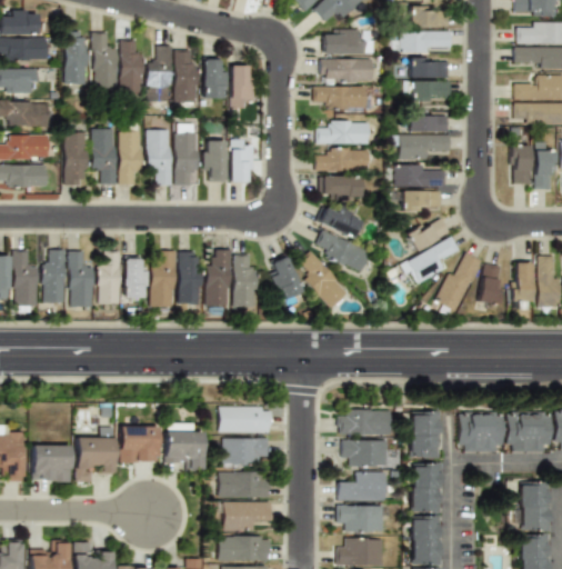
[(317,0),(307,10),(297,0),(317,0)]
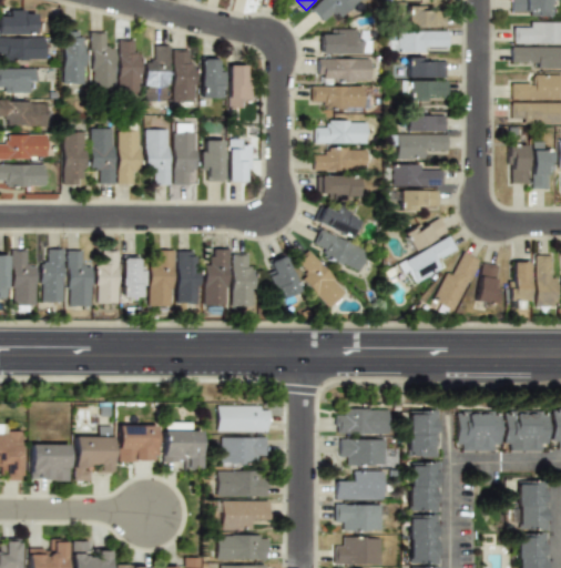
[(324,0),(315,9),(326,21),(336,11),(338,13),(339,11),(344,17),(361,0),(324,0)]
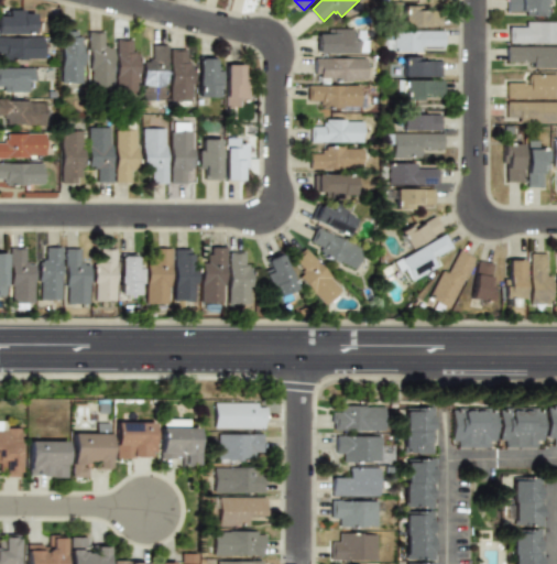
[(549,0),(512,0),(512,12),(530,12),(530,15),(537,15),(549,15),(549,0)]
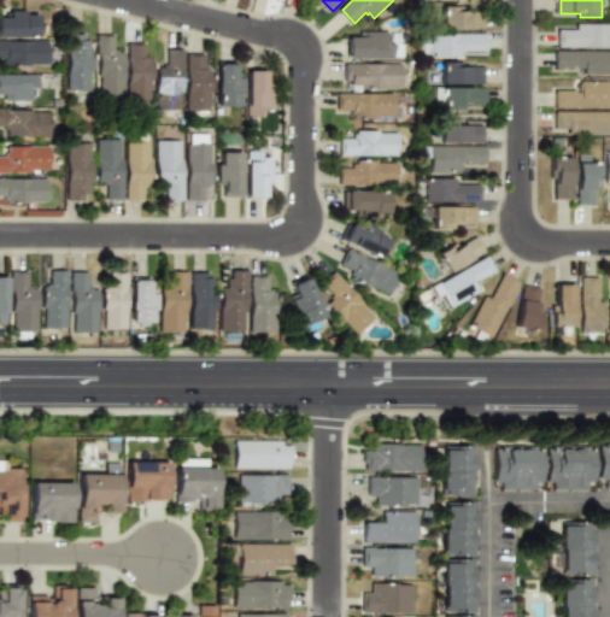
[(490,29),(490,11),(469,11),(469,7),(447,7),(447,28),(490,29)]
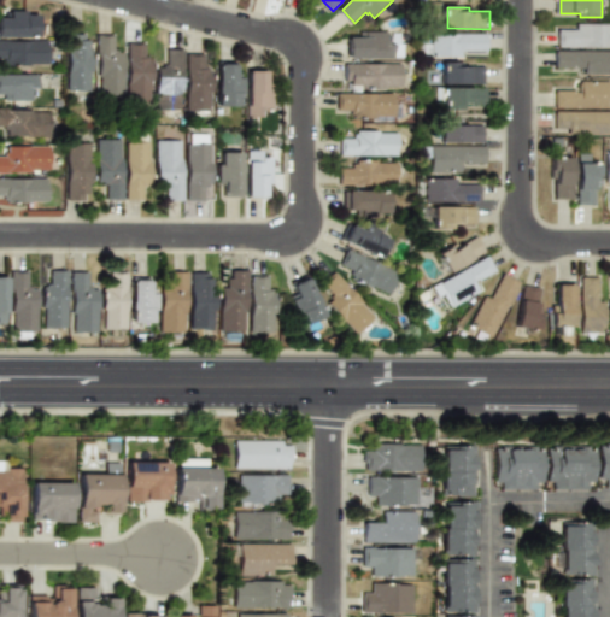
[(1,36),(1,18),(13,18),(13,11),(29,11),(29,15),(42,15),(42,36),(1,36)]
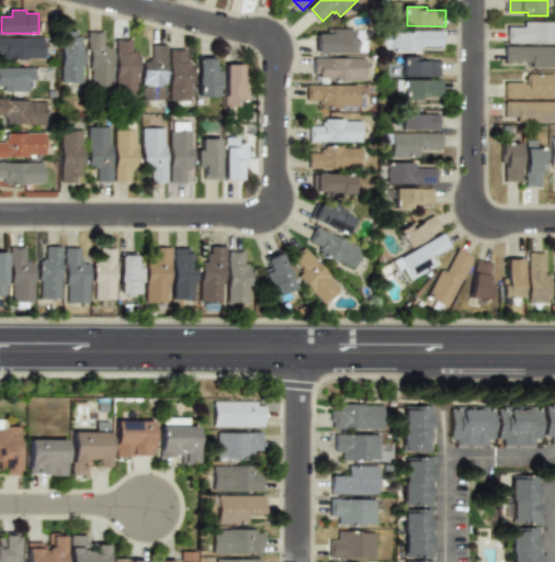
[(528,22),(537,22),(554,22),(554,43),(512,43),(511,43),(511,27),(528,26),(528,22)]
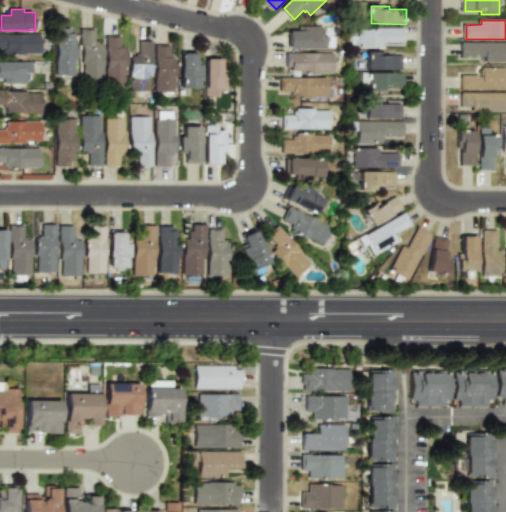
[(292,31),(302,31),(302,26),(325,26),(325,36),(330,36),(330,48),(292,48),(292,31)]
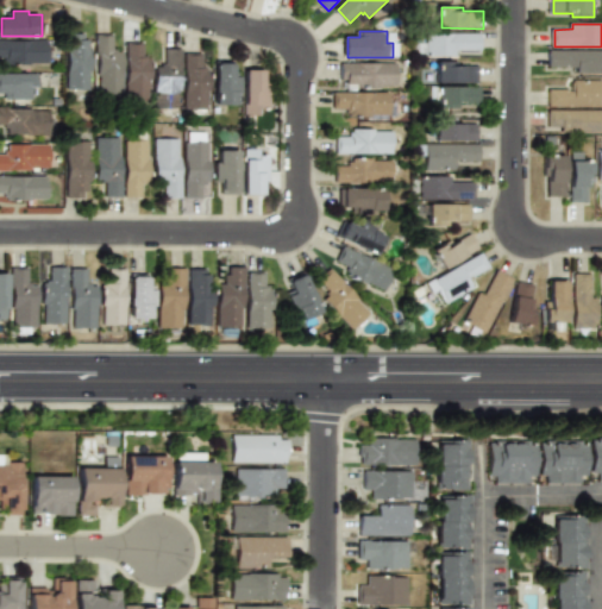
[(484,32),(484,50),(461,50),(461,56),(430,56),(430,32),(484,32)]
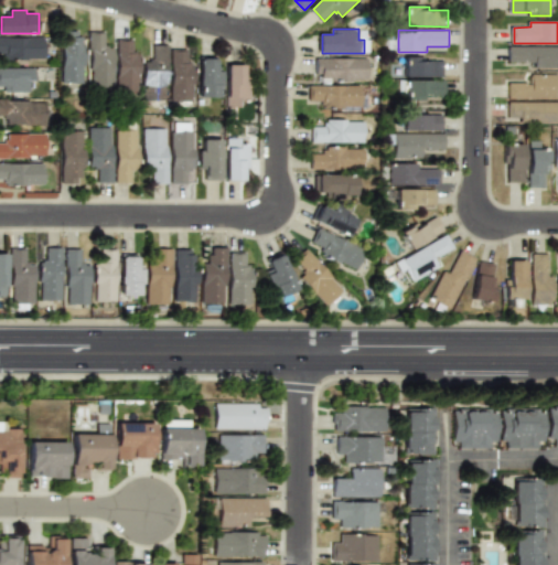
[(65,82),(86,82),(86,65),(87,65),(87,46),(85,46),(85,38),(81,38),(81,31),(65,31),(65,82)]
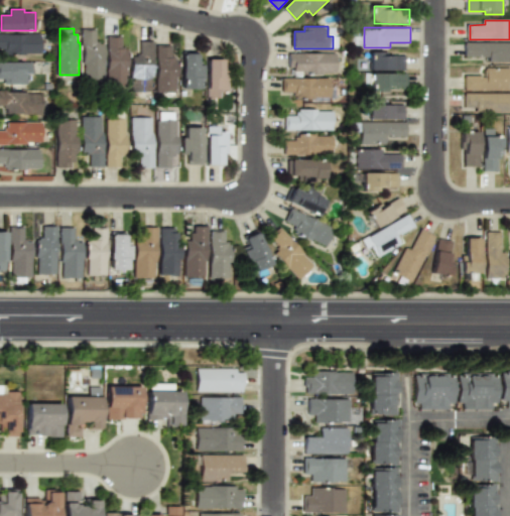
[(85,28),(99,29),(99,41),(102,41),(102,43),(108,43),(107,80),(87,80),(87,63),(86,63),(86,55),(84,55),(85,28)]
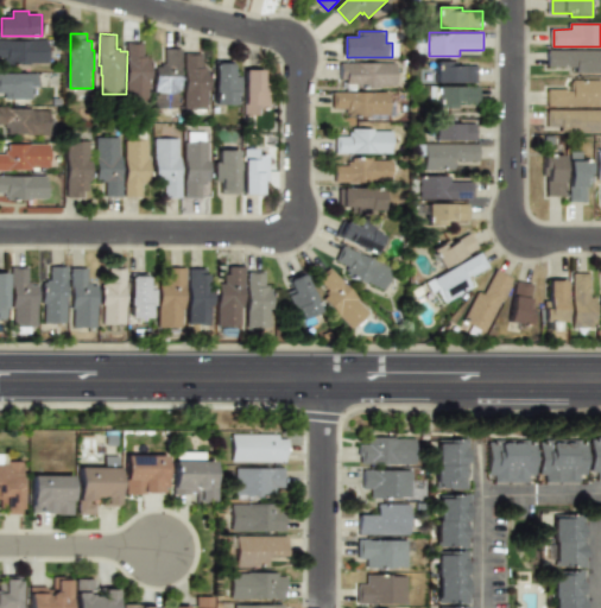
[(0,40),(50,40),(50,62),(32,62),(32,64),(12,64),(12,61),(2,61),(2,57),(0,57),(0,40)]
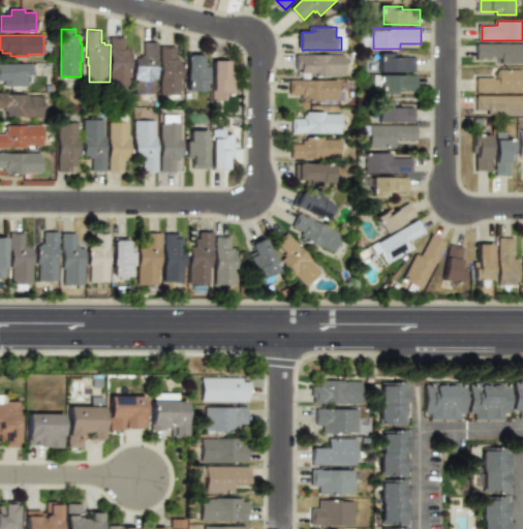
[(113,86),(132,86),(132,68),(133,68),(134,52),(131,52),(131,49),(128,49),(128,36),(113,36),(113,86)]
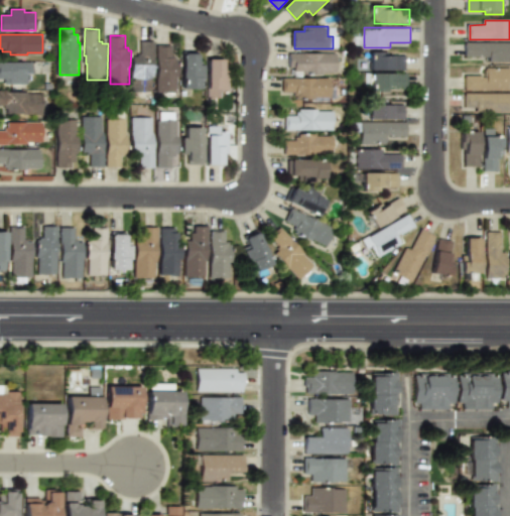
[(157,41),(143,41),(143,54),(140,54),(140,55),(134,55),(134,92),(154,92),(154,77),(155,77),(156,69),(157,69),(157,41)]
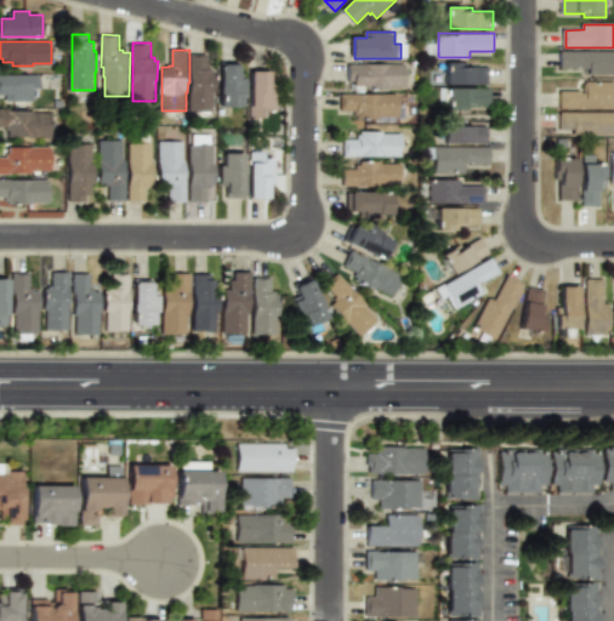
[(563,51),(567,51),(613,51),(613,74),(596,74),(592,74),(592,68),(563,68),(563,51)]
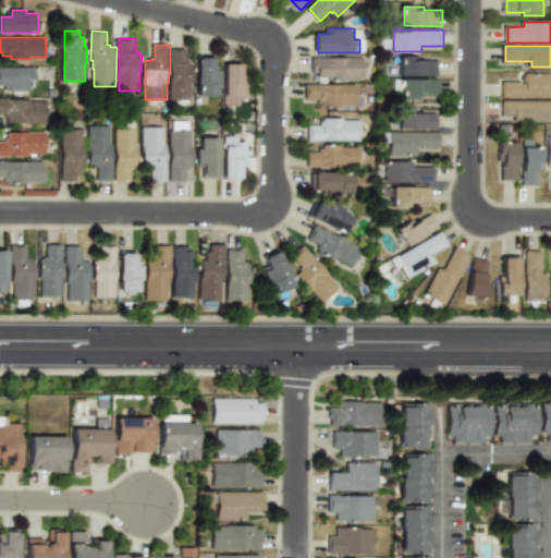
[(172,99),(193,99),(193,83),(194,83),(194,64),(191,64),(191,61),(187,61),(187,49),(172,49),(172,99)]
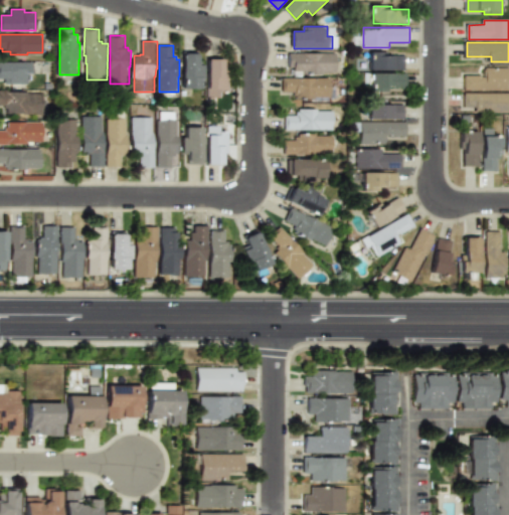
[(407,69),(407,55),(389,54),(390,51),(372,51),(371,69),(407,69)]
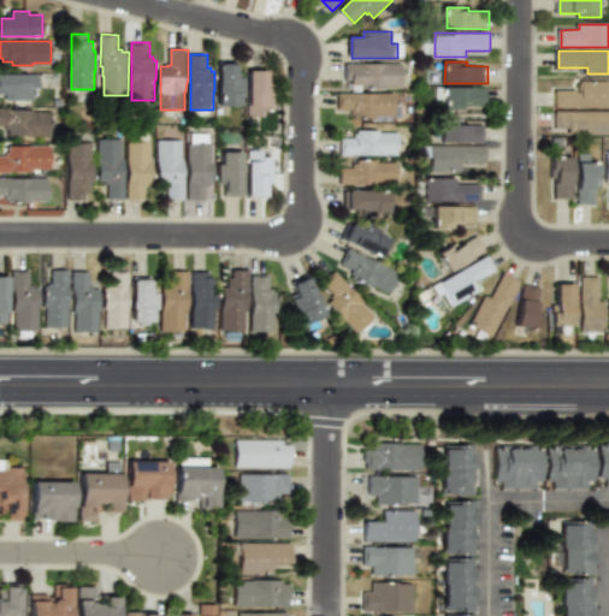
[(349,64),(349,80),(354,80),(354,86),(365,86),(365,89),(391,88),(391,87),(406,86),(404,64),(349,64)]
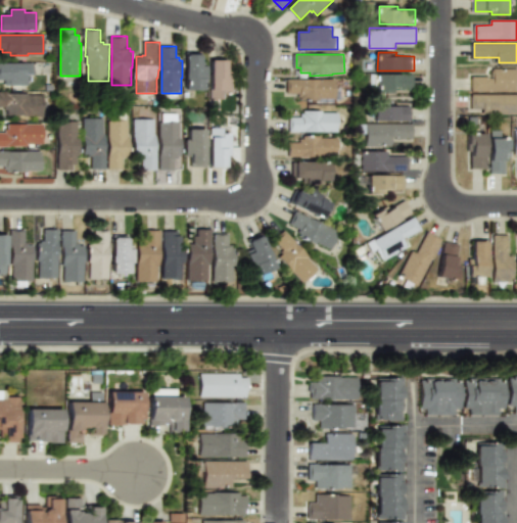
[(188,55),(203,55),(203,65),(209,65),(209,79),(205,79),(205,90),(188,90),(188,55)]
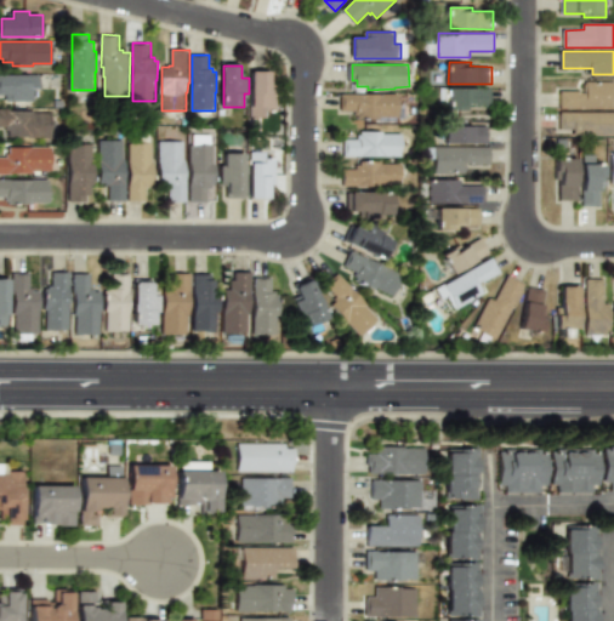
[(253,70),(253,107),(266,107),(266,110),(279,110),(279,85),(272,85),(272,70),(253,70)]
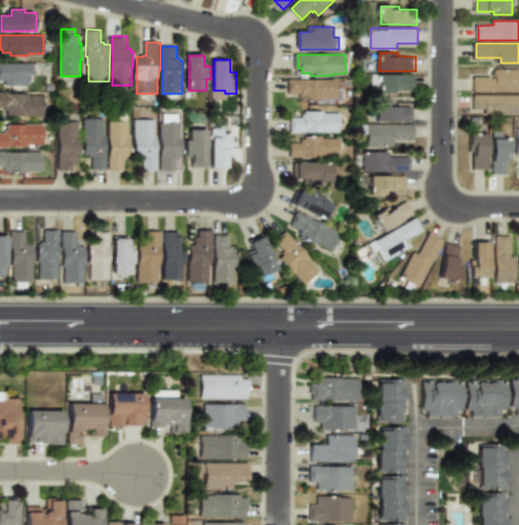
[(0,63),(36,63),(36,74),(30,74),(30,85),(7,85),(7,81),(0,81),(0,63)]
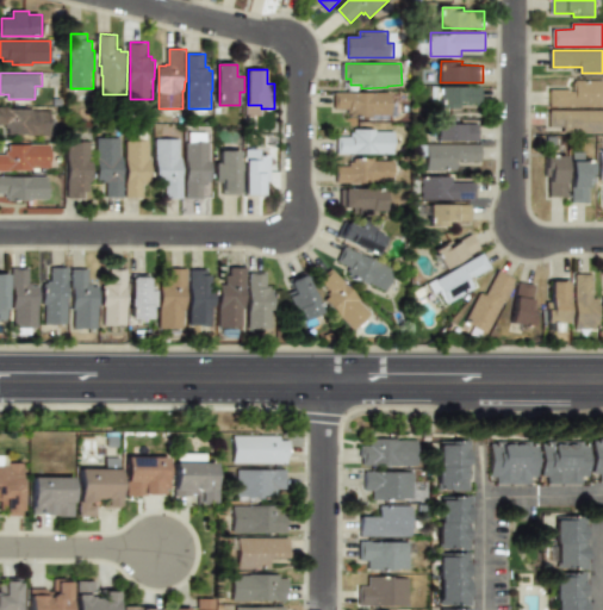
[(553,106),(555,106),(602,106),(602,80),(582,80),(578,80),(578,82),(576,83),(576,88),(577,91),(573,91),(573,89),(553,89),(553,106)]
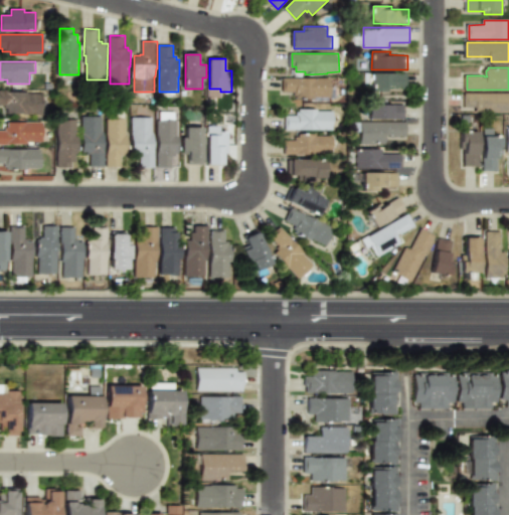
[(409,73),(409,89),(391,89),(391,92),(373,92),(374,73),(409,73)]
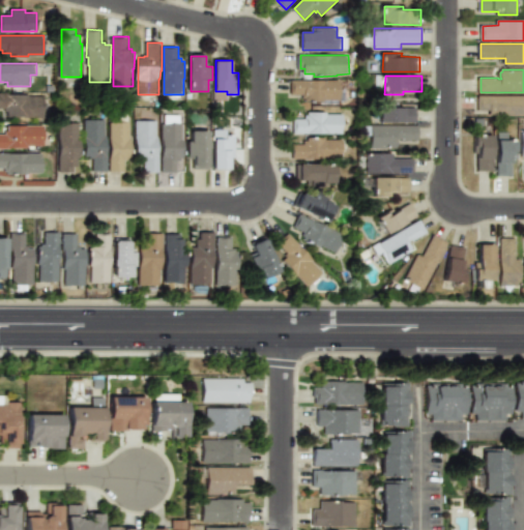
[(293,80),(343,80),(343,99),(325,99),(325,100),(304,100),(304,95),(293,95),(293,80)]
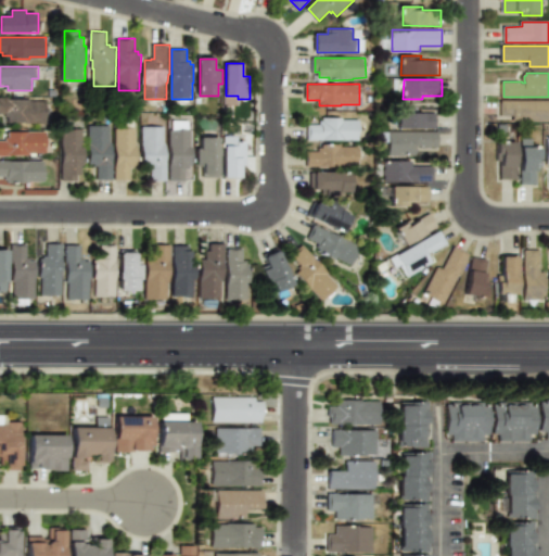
[(0,97),(0,112),(8,113),(8,116),(10,116),(10,123),(49,123),(49,101),(33,100),(33,99),(24,99),(24,98),(0,97)]
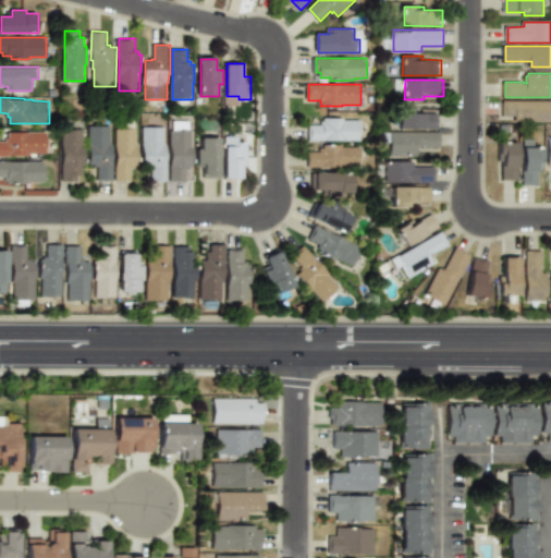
[(505,100),(506,100),(550,100),(550,121),(517,121),(517,116),(505,116),(505,100)]
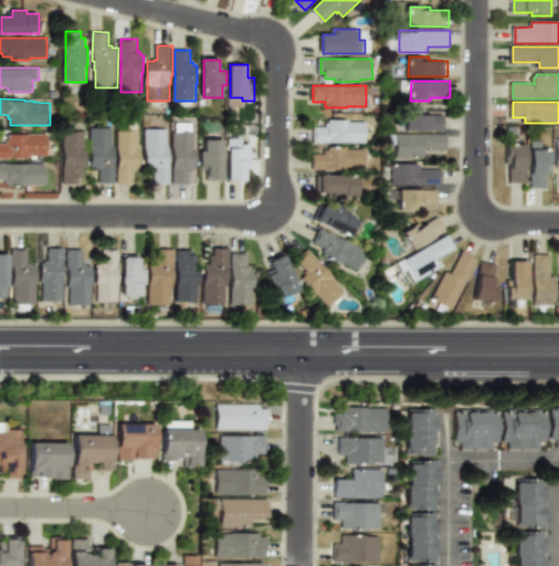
[(446,130),(446,114),(428,114),(428,111),(408,109),(408,129),(446,130)]
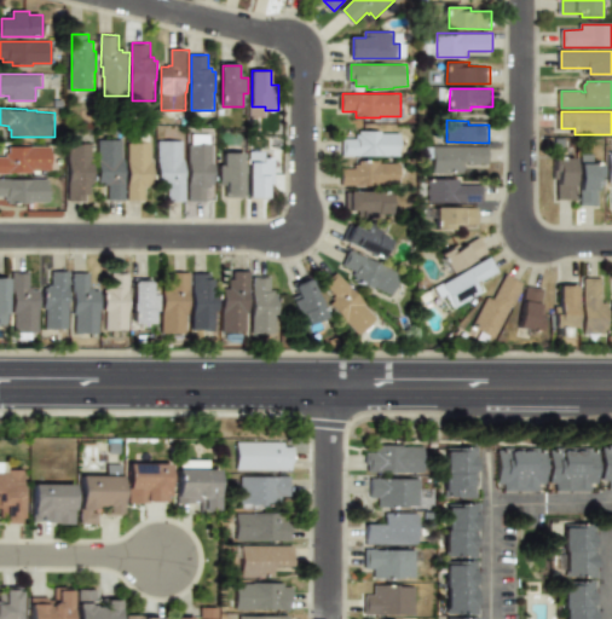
[(345,138),(358,138),(358,134),(362,134),(362,131),(385,131),(385,133),(403,133),(403,144),(402,144),(402,156),(345,156),(345,138)]
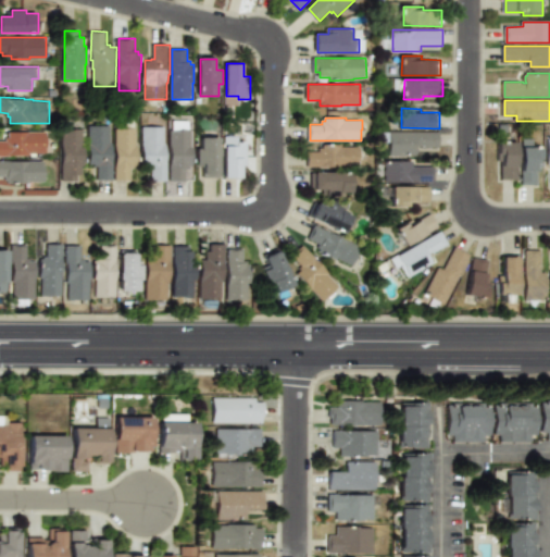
[(90,125),(112,125),(112,143),(113,143),(114,178),(100,178),(100,166),(97,166),(97,164),(90,164),(90,125)]
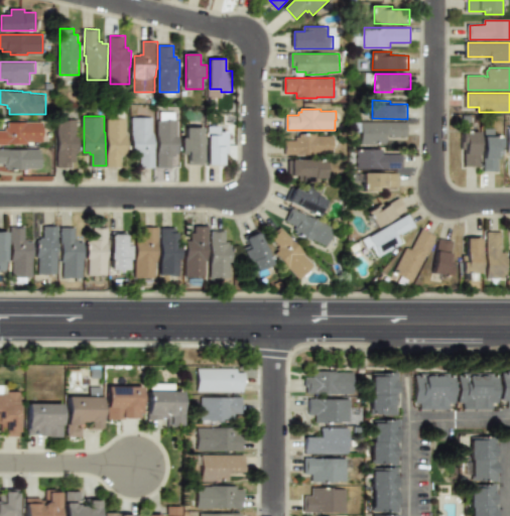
[(134,118),(154,118),(154,134),(155,134),(155,167),(143,167),(143,155),(139,155),(139,153),(134,153),(134,118)]
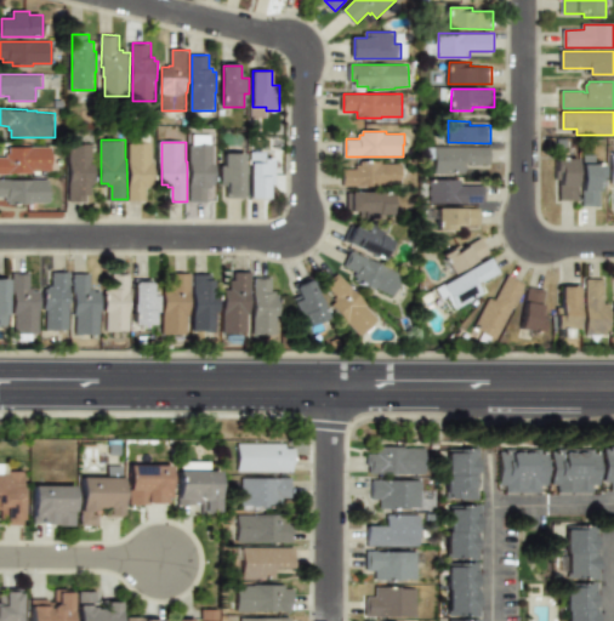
[(131,143),(154,143),(154,163),(155,163),(155,183),(152,183),(152,187),(148,187),(148,200),(131,200),(131,143)]
